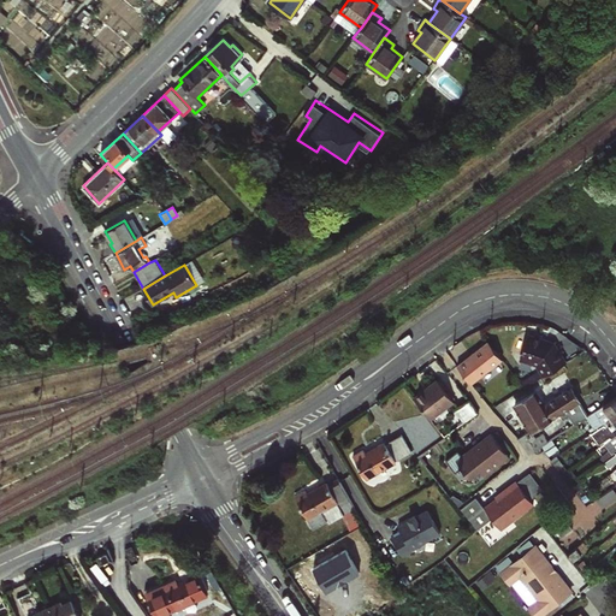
[(528,333),(521,357),(538,363),(545,374),(568,362),(558,345),(557,347),(555,343),(550,342),(550,339),(545,338),(543,336),(537,335),(533,335),(528,333)]
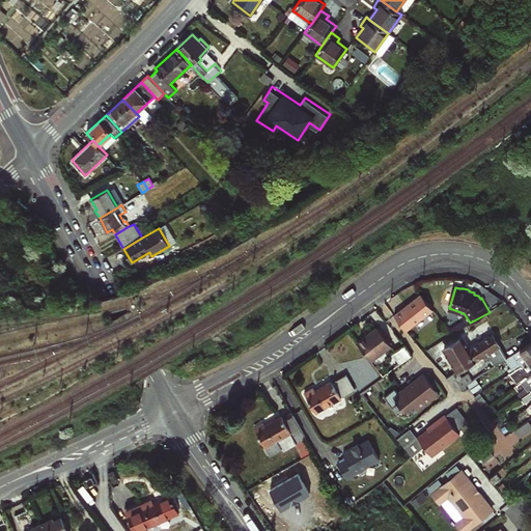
[(422,294),(396,313),(408,329),(434,309),(422,294)]
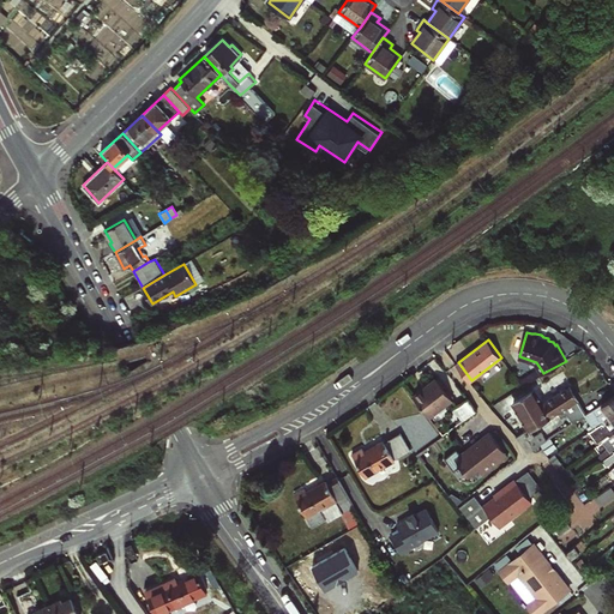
[(439,377),(414,396),(429,417),(455,399),(439,377)]
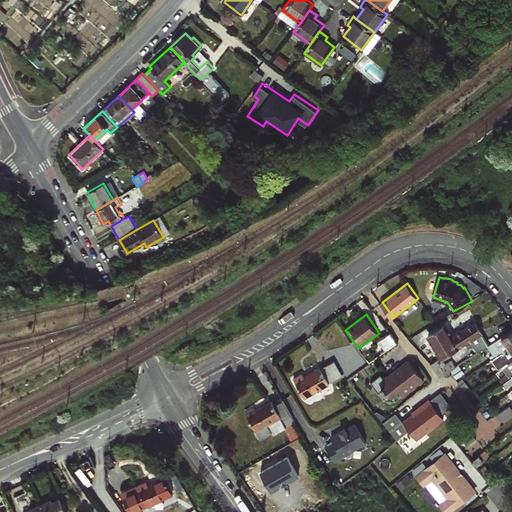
[(479,353),(490,346),(477,323),(454,336),(447,325),(429,335),(441,356),(471,339),(479,353)]
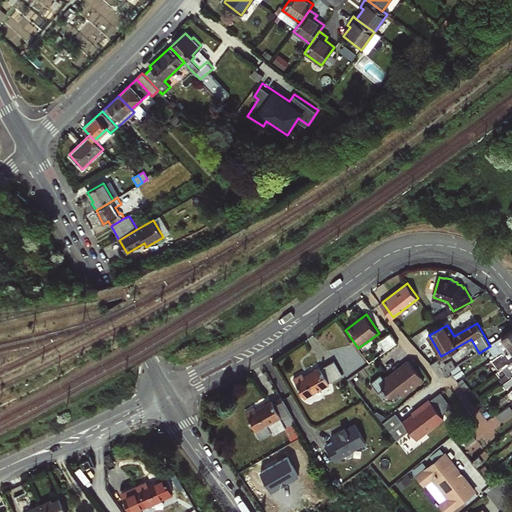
[(500,347),(504,354),(511,347),(511,330),(503,338),(506,342),(500,347)]
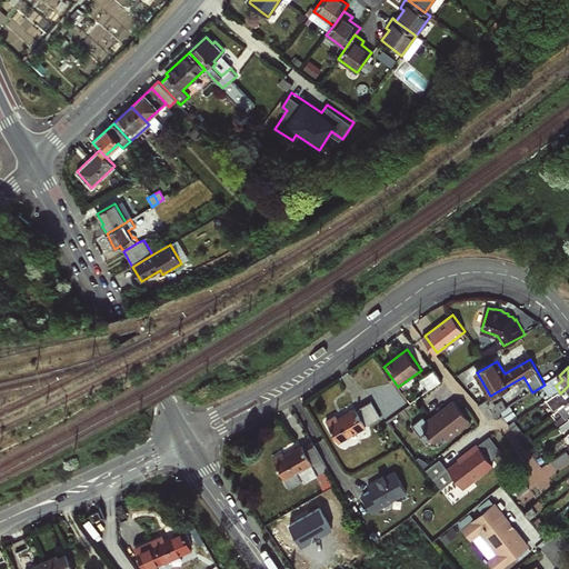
[(422,378),(431,390),(438,386),(443,380),(435,369),(429,373),(422,378)]
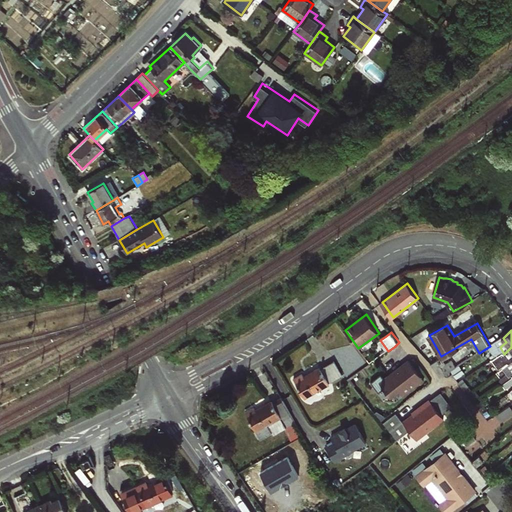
[(508,364),(511,361),(511,347),(504,354),(503,355),(498,359),(497,359),(503,368),(508,364)]
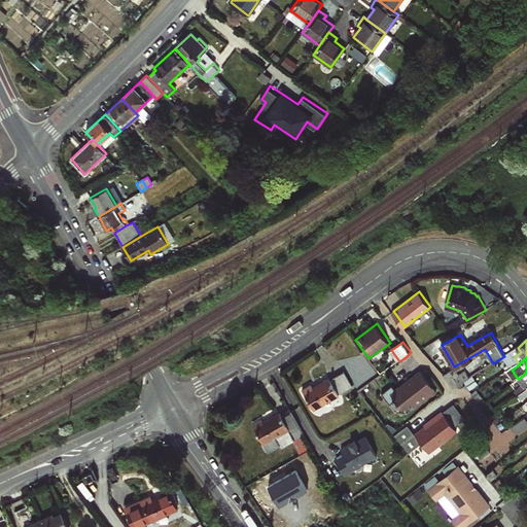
[(463,380),(454,366),(444,373),(445,375),(453,387),(463,380)]
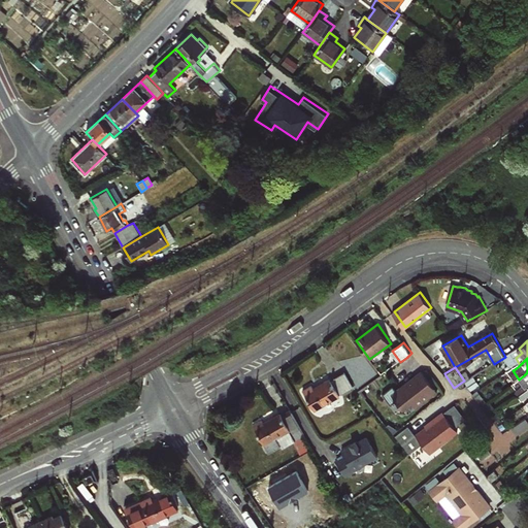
[(316,409),(355,387),(347,371),(323,385),(324,386),(317,390),(314,385),(304,390),(316,409)]
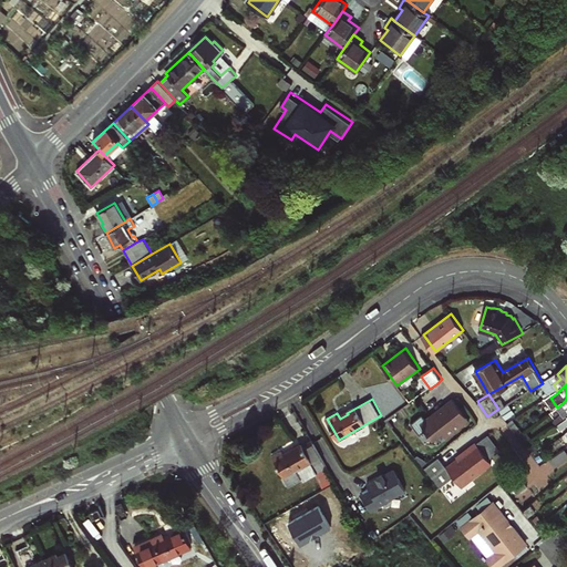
[(422,414),(411,423),(420,435),(425,431),(432,439),(442,432),(445,437),(470,420),(454,400),(426,420),(422,414)]
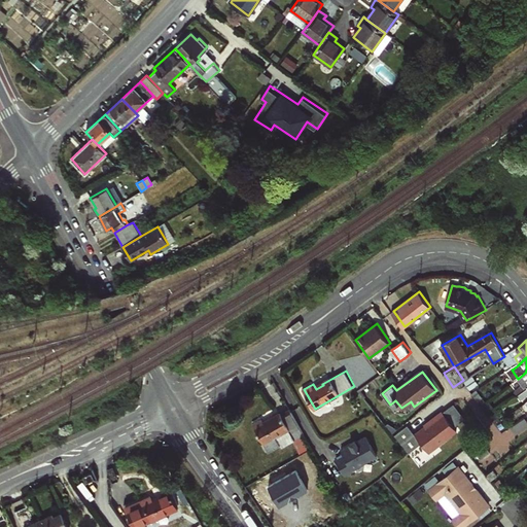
[(253,423),(265,443),(269,451),(281,444),(276,436),(290,428),(292,432),(295,438),(305,433),(302,427),(291,411),(282,415),(281,413),(272,418),(273,421),(266,425),(262,418),(253,423)]
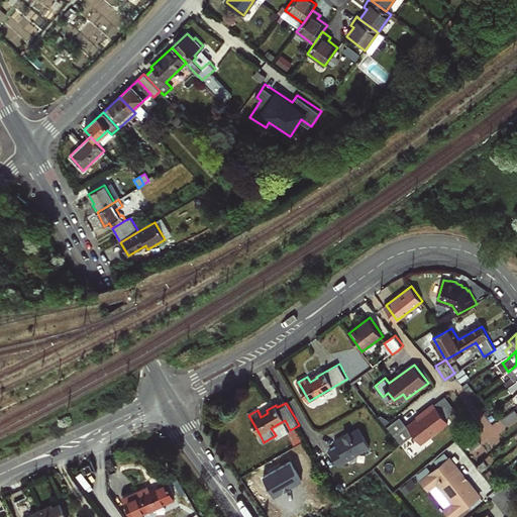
[(386,426),(400,443),(413,433),(420,442),(447,421),(433,403),(418,415),(419,416),(407,425),(399,416),(386,426)]
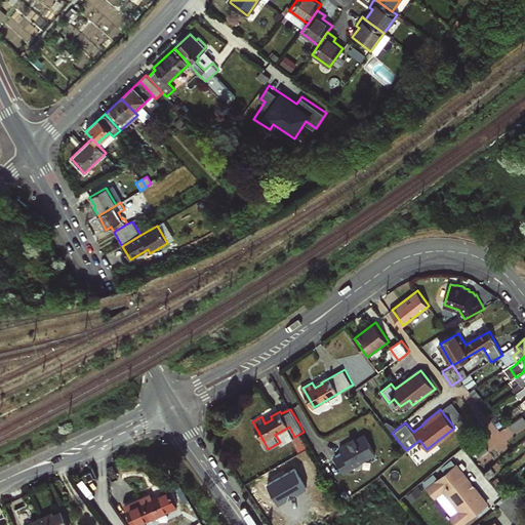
[(376,454),(365,435),(340,448),(344,454),(335,458),(345,473),(376,454)]
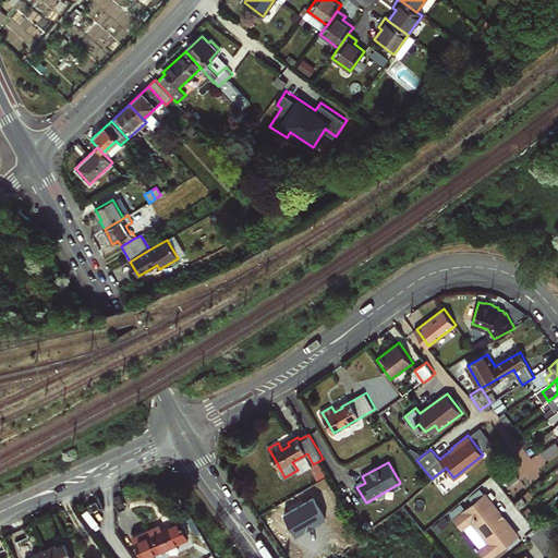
[(518,478),(513,473),(500,485),(505,490),(518,478)]
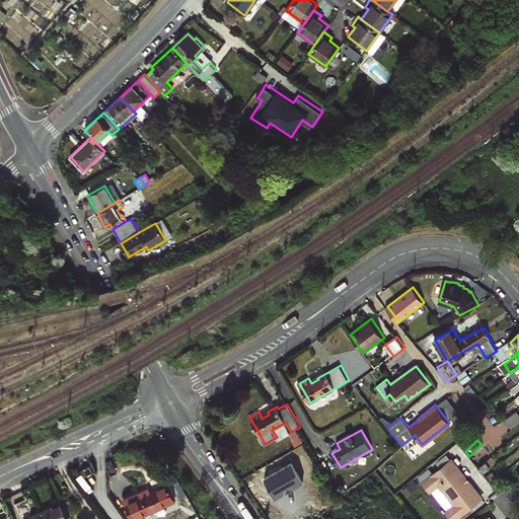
[(478,467),(484,472),(495,463),(490,458),(478,467)]
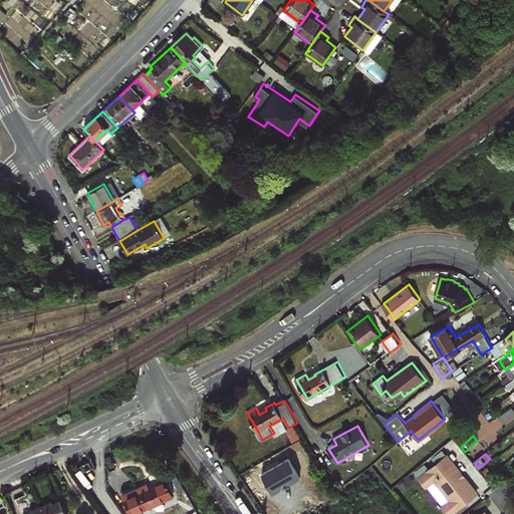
[(422,477),(429,486),(437,479),(453,500),(444,506),(450,513),(451,513),(479,493),(450,455),(422,477)]
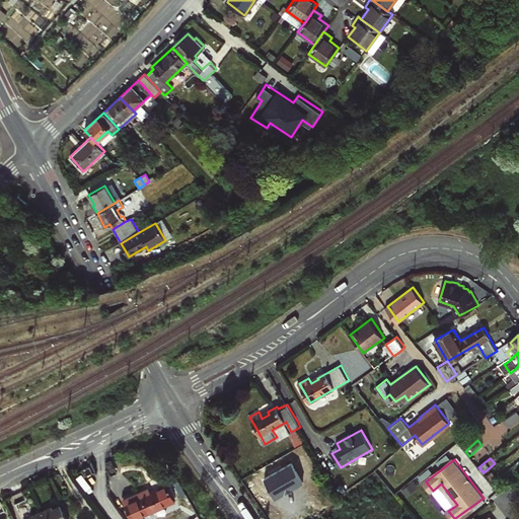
[(293,463),(266,478),(277,498),(304,483),(293,463)]
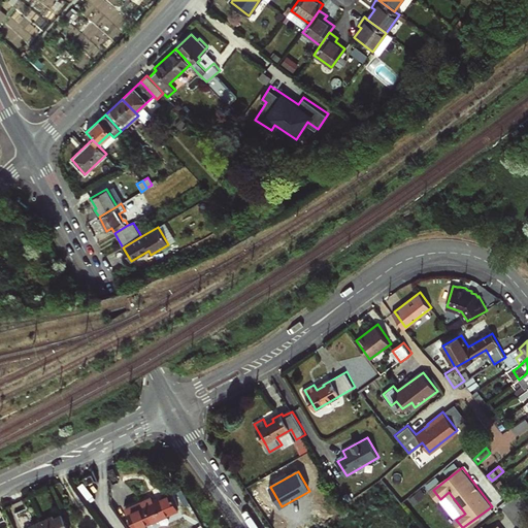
[(92,473),(84,477),(87,484),(95,481),(92,473)]
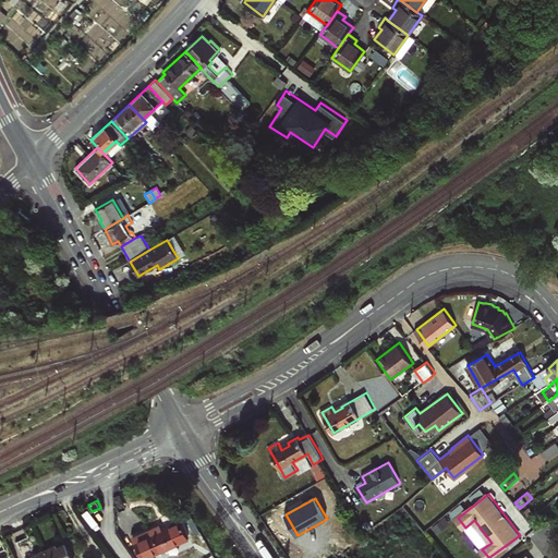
[(181,521),(173,524),(162,529),(160,524),(150,529),(160,549),(189,536),(181,521)]
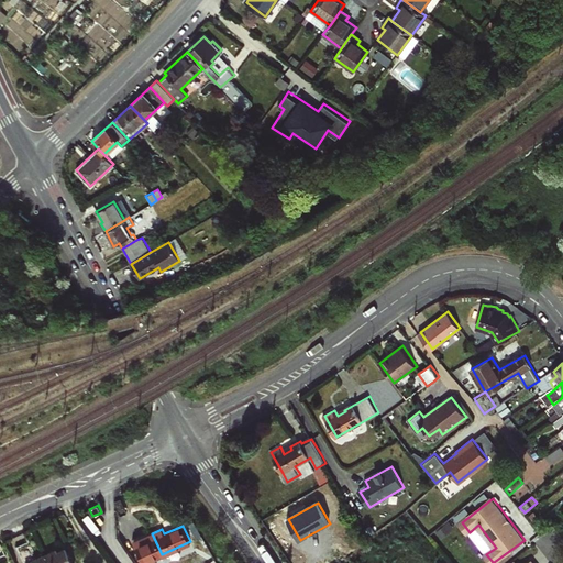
[(48,562),(46,556),(45,553),(37,556),(30,540),(17,547),(23,562),(48,562)]
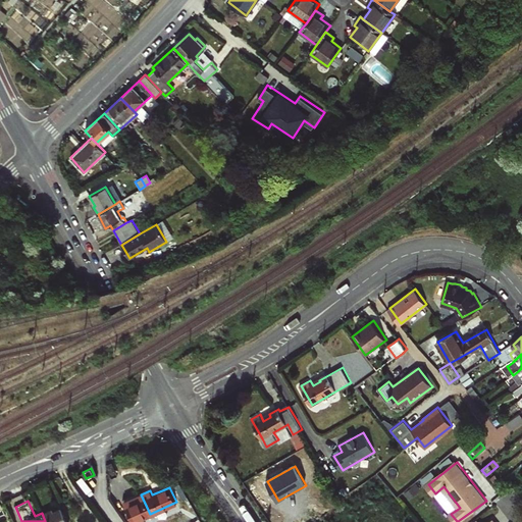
[(42,513),(43,516),(45,521),(67,521),(61,507),(54,510),(53,508),(42,513)]
